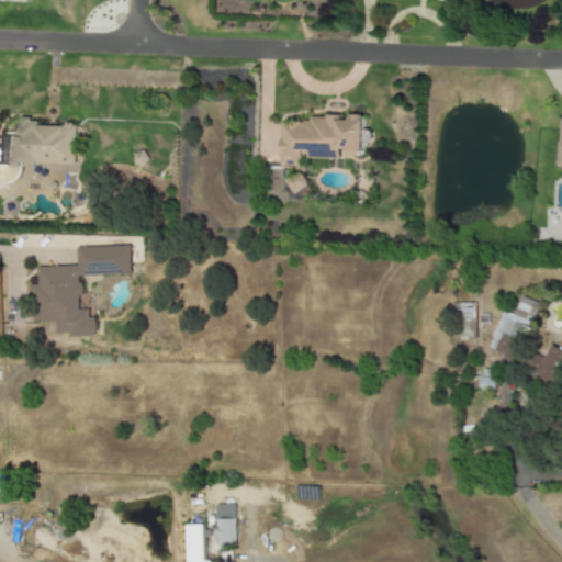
[(280,119),(280,166),(303,167),(303,158),(340,158),(340,150),(350,150),(350,156),(364,156),(364,115),(350,115),(350,120),(280,119)]
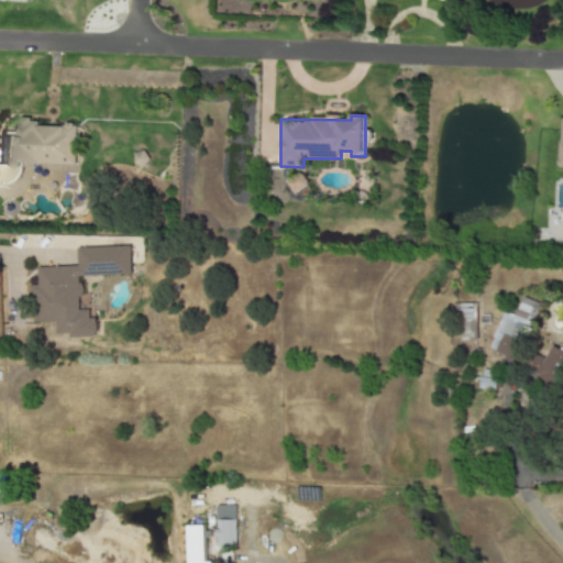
[(76,169),(77,127),(37,125),(37,120),(13,120),(13,132),(0,132),(0,141),(0,185),(21,186),(22,168),(76,169)]
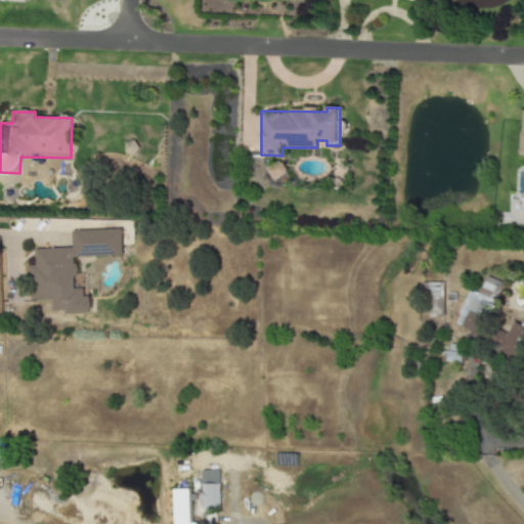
[(266,169),(273,182),(287,175),(280,162),(266,169)]
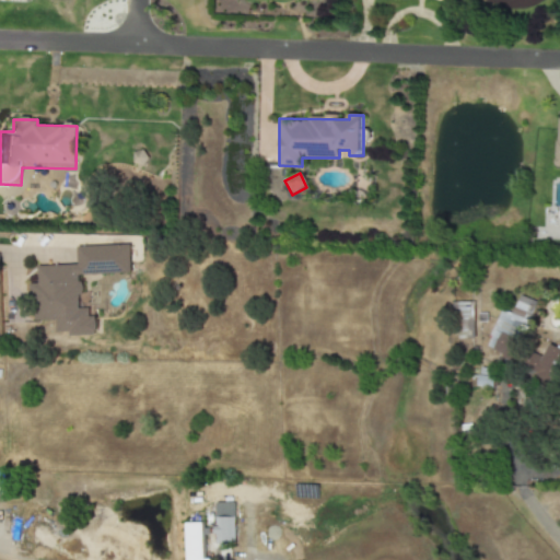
[(131,273),(130,245),(77,246),(78,265),(37,267),(38,283),(32,283),(34,322),(57,321),(58,336),(97,335),(96,317),(90,317),(90,308),(81,308),(80,276),(131,273)]
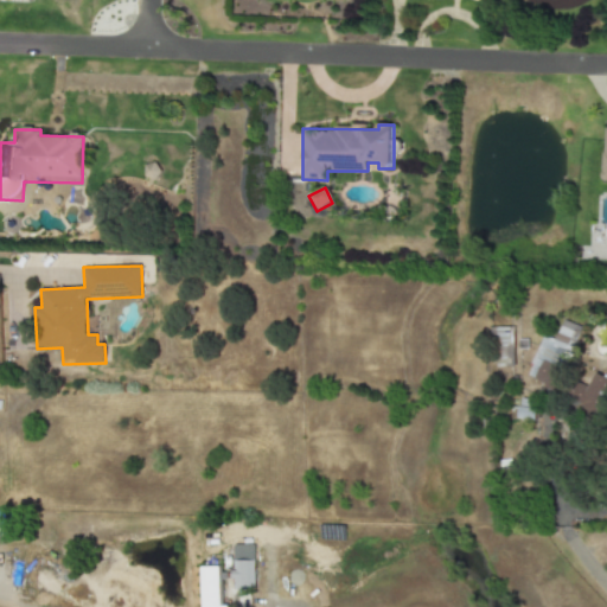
[(543,337),(526,375),(558,390),(574,356),(570,353),(581,327),(563,320),(554,342),(543,337)]
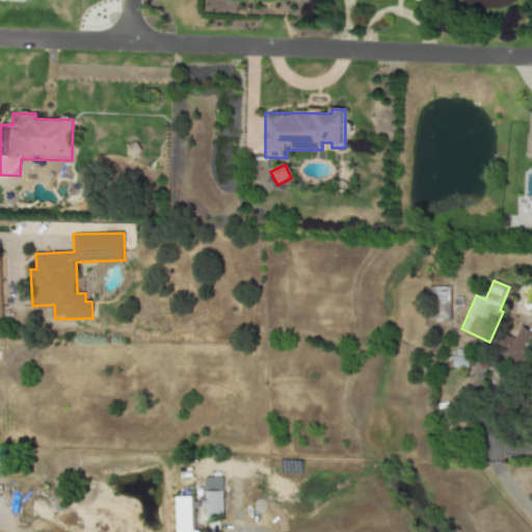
[(432,322),(448,322),(447,287),(431,288),(432,322)]
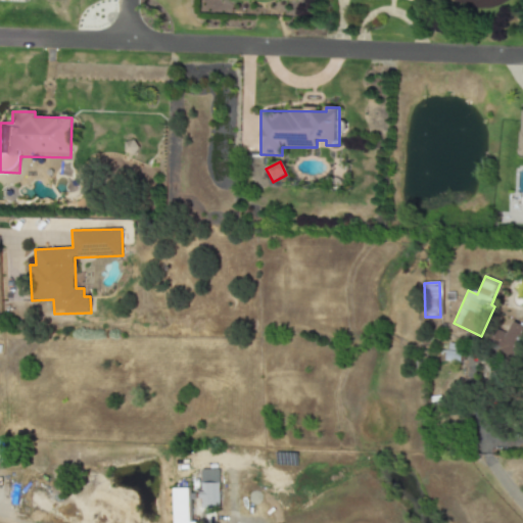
[(522,324),(509,323),(509,332),(489,331),(489,353),(522,354),(522,324)]
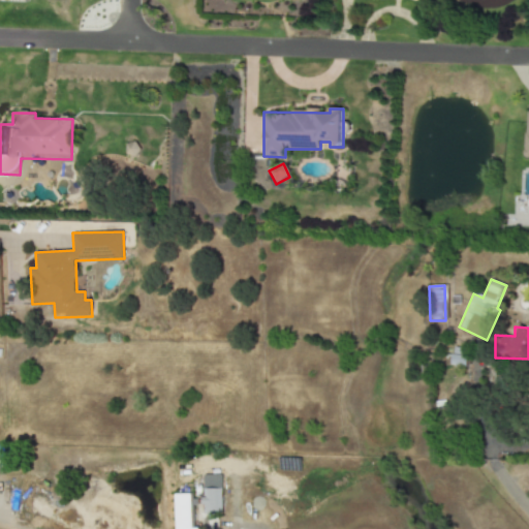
[(204,515),(221,515),(222,489),(204,489),(204,515)]
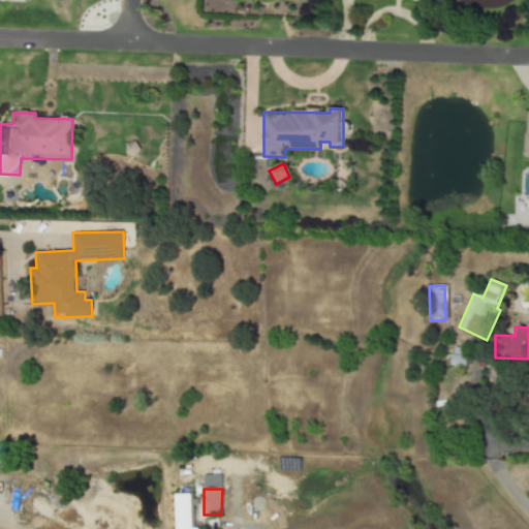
[(192,494),(175,495),(176,528),(198,528),(199,528),(193,528),(192,494)]
